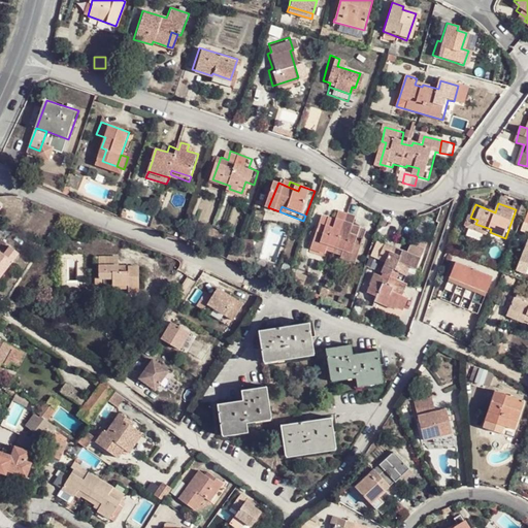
[(345,256),(361,261),(370,232),(357,228),(360,219),(344,213),(340,222),(333,220),(330,228),(324,226),(318,246),(332,252),(334,246),(347,251),(345,256)]
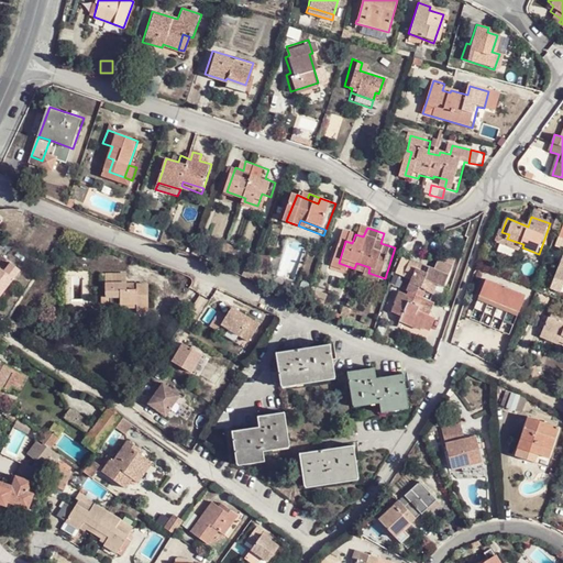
[(349,232),(345,241),(352,243),(355,234),(349,232)]
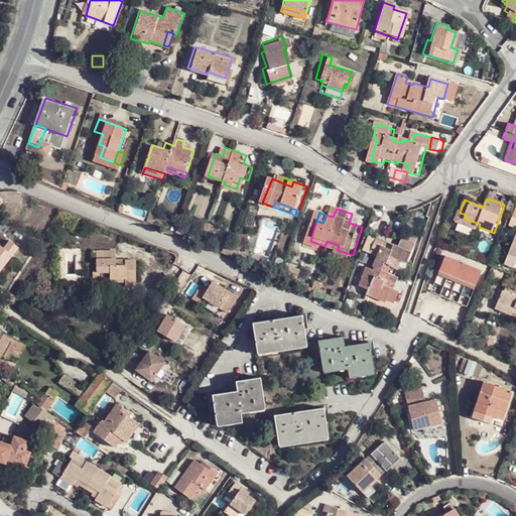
[(477,231),(479,227),(480,224),(465,219),(467,215),(460,213),(456,224),(477,231)]
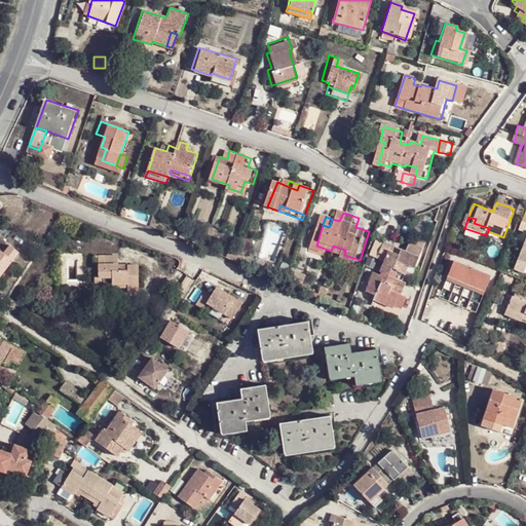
[(248,255),(258,255),(259,238),(249,237),(248,255)]
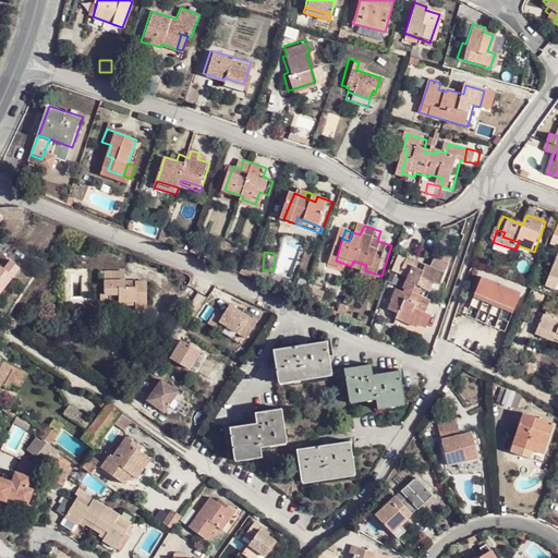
[(412,290),(431,299),(438,283),(444,286),(449,276),(412,257),(404,273),(413,278),(409,288),(412,290)]
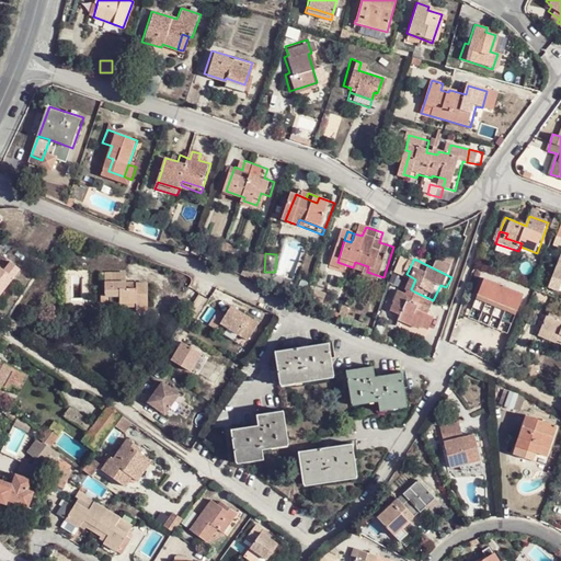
[(352,272),(353,267),(338,262),(335,266),(352,272)]
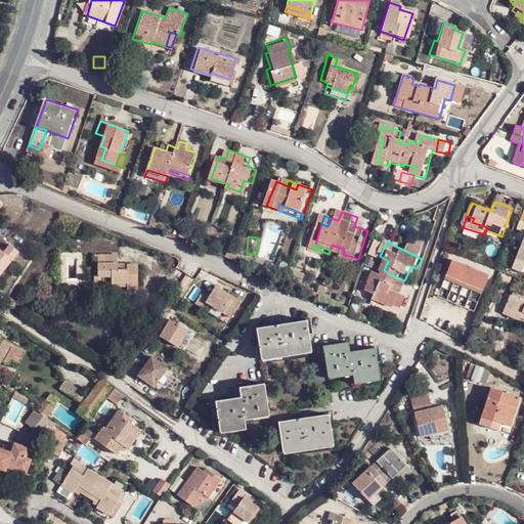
[(0,276),(1,277),(13,260),(0,249),(0,276)]
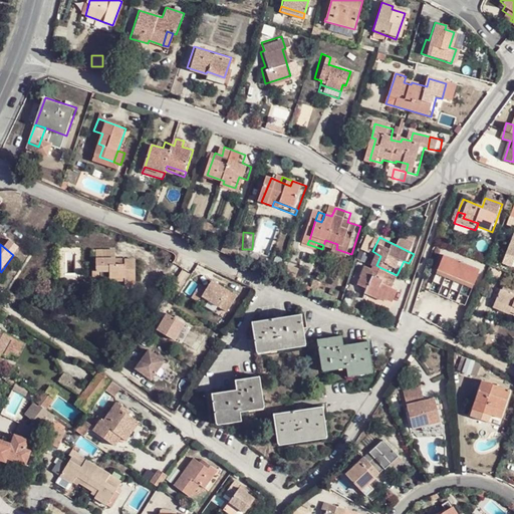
[(350,258),(351,254),(336,249),(334,253),(350,258)]
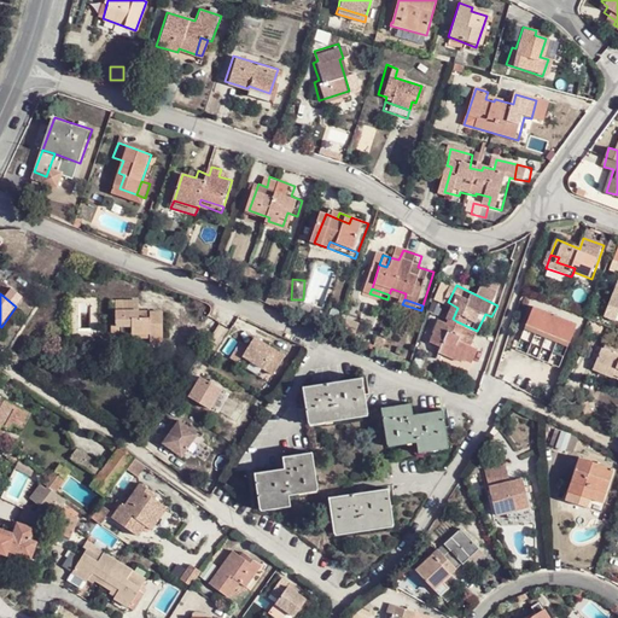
[(168,316),(152,316),(153,322),(143,321),(143,316),(143,305),(118,305),(120,330),(126,330),(126,336),(126,339),(138,340),(138,334),(155,334),(155,339),(155,348),(169,348),(168,316)]
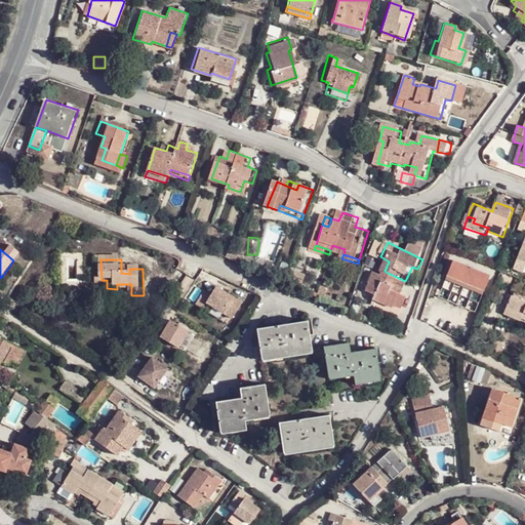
[(489,277),(453,263),(442,290),(477,305),(489,277)]
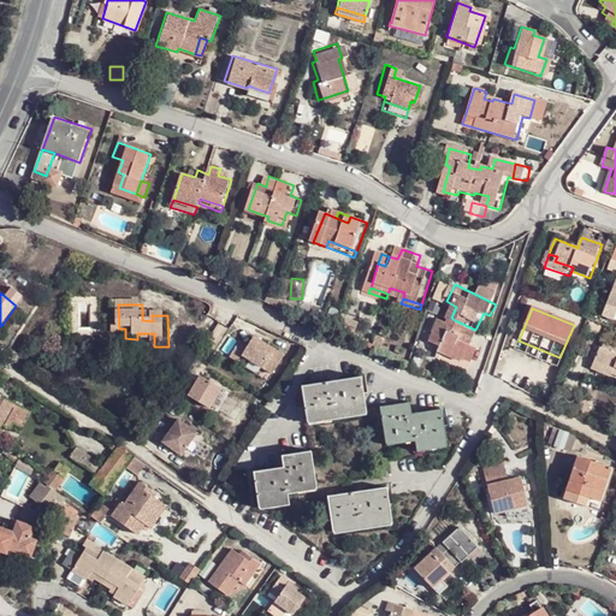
[(329,326),(337,329),(343,313),(335,311),(329,326)]
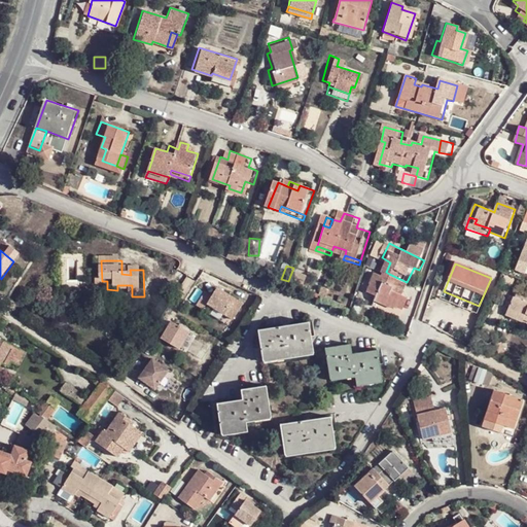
[(410,283),(407,282),(389,274),(387,277),(379,274),(374,283),(377,285),(373,291),(381,295),(378,301),(397,310),(399,307),(407,310),(412,300),(403,295),(410,283)]
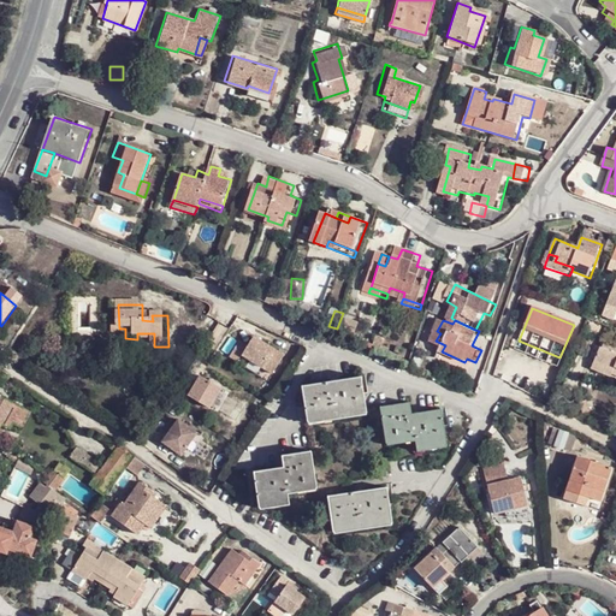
[(270,378),(283,357),(253,339),(241,360),(270,378)]
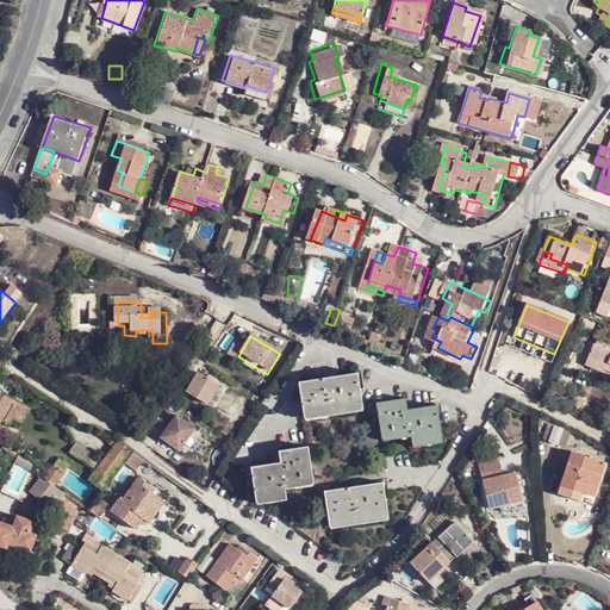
[(609,341),(599,337),(596,347),(595,347),(590,359),(607,366),(607,367),(608,368),(609,369),(609,341)]
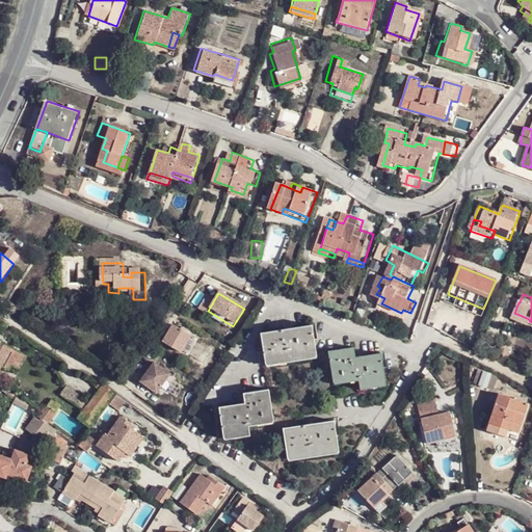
[(527,326),(530,321),(529,320),(529,319),(514,313),(511,320),(527,326)]
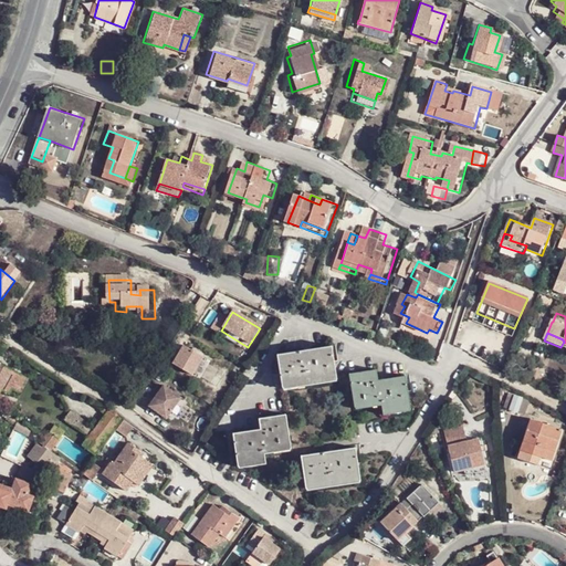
[(186,347),(176,366),(195,377),(205,358),(186,347)]
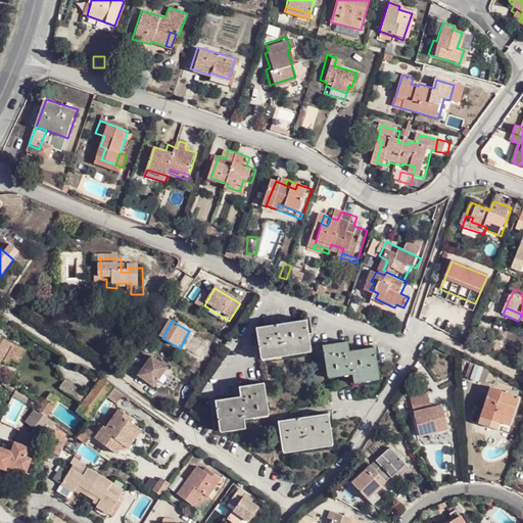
[(286,352),(312,348),(307,321),(256,328),(260,355),(286,352)]
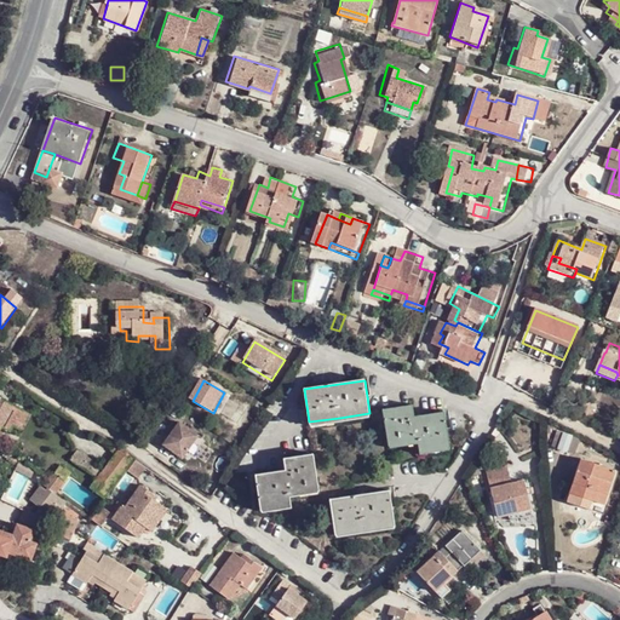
[(280,392),(268,412),(276,418),(288,397),(280,392)]
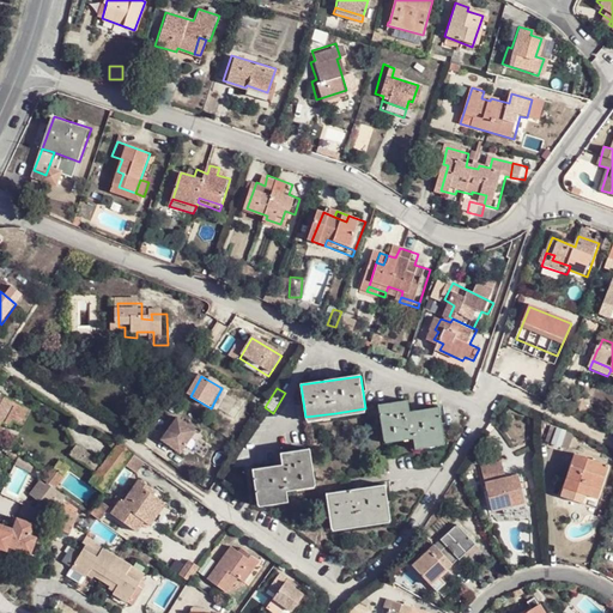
[(0,425),(1,425),(5,418),(13,401),(0,393),(0,425)]
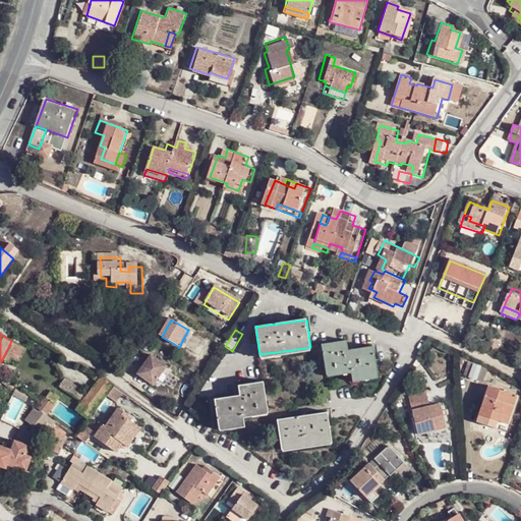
[(4,355),(1,361),(8,365),(11,360),(15,362),(23,349),(11,341),(4,355)]
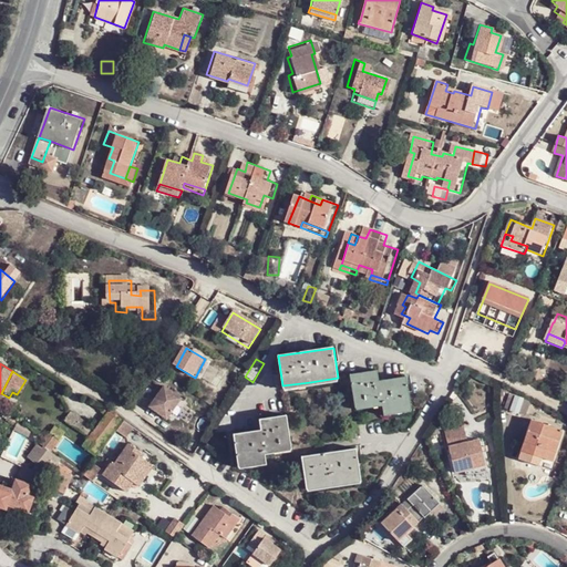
[(384,410),(410,408),(405,378),(380,381),(379,371),(350,375),(354,404),(367,402),(367,405),(383,403),(384,408),(384,410)]
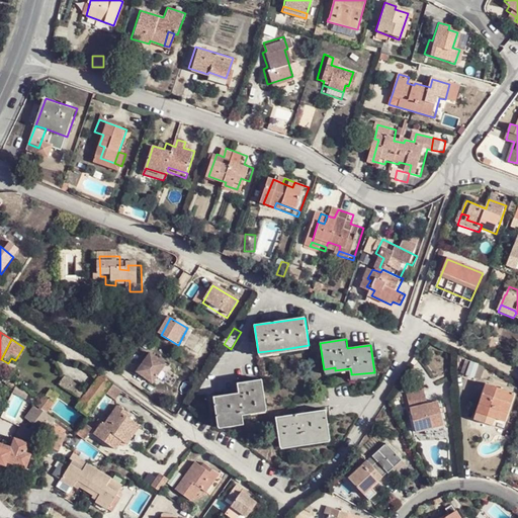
[(310,350),(309,345),(283,349),(284,354),(310,350)]
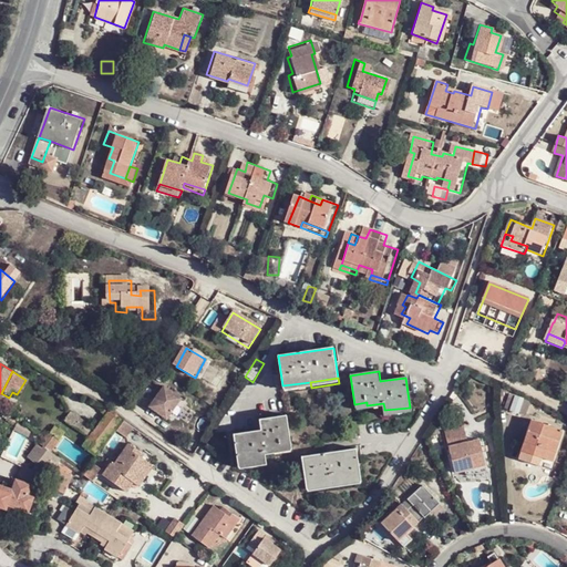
[(310,382),(282,385),(284,391),(311,388),(310,382)]
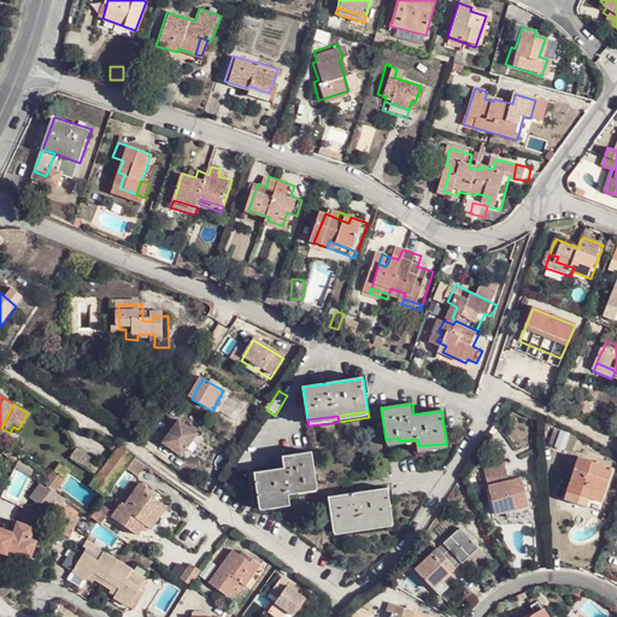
[(181,422),(166,444),(184,457),(200,435),(181,422)]
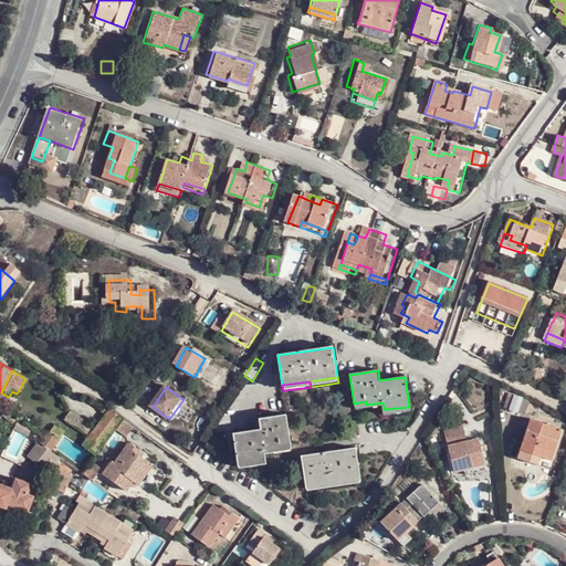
[(519,417),(524,401),(515,398),(510,413),(519,417)]
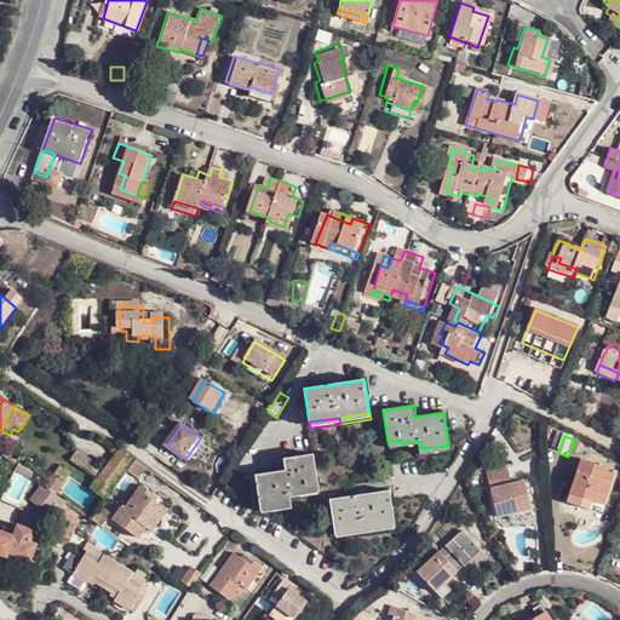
[(96,481),(104,470),(79,451),(70,460),(96,481)]
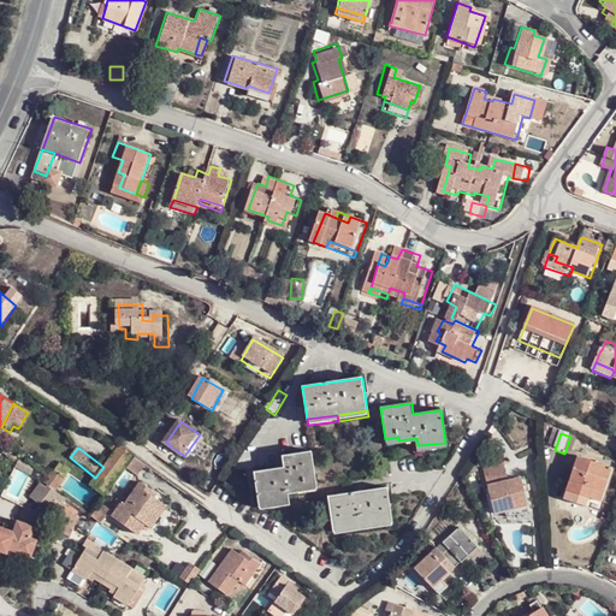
[(307,487),(319,485),(313,451),(283,457),(285,468),(254,474),(260,507),(291,501),(290,497),(289,492),(307,487)]
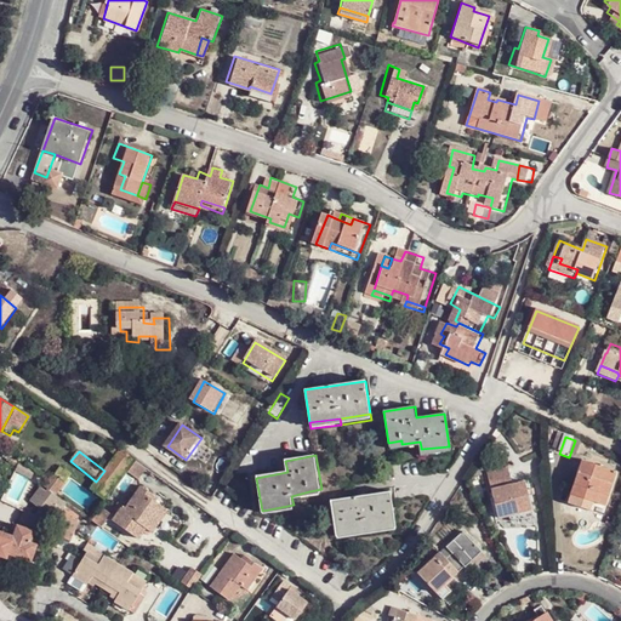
[(604,505),(616,472),(582,461),(567,503),(582,510),(586,499),(604,505)]
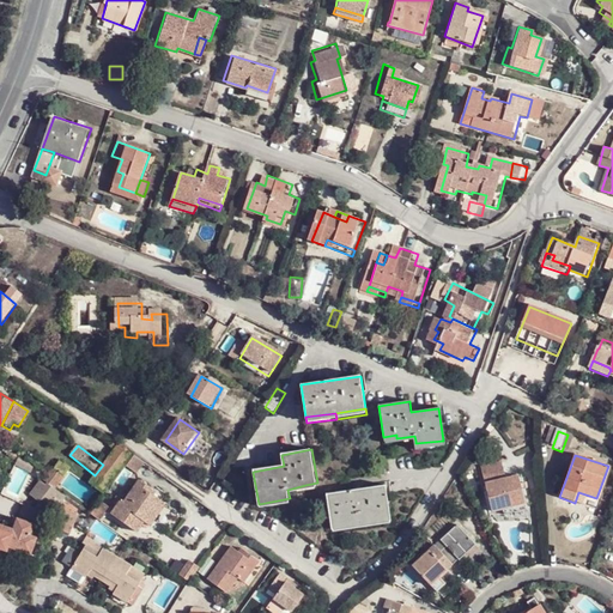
[(491,513),(525,504),(517,475),(507,479),(504,469),(481,475),(491,513)]
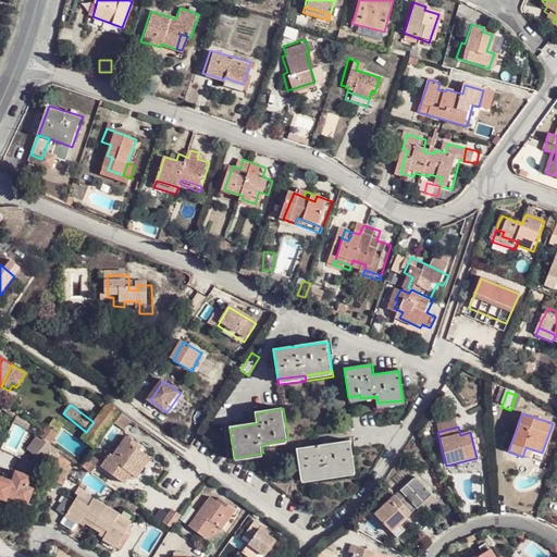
[(40,443),(48,447),(57,434),(56,434),(50,429),(40,443)]
